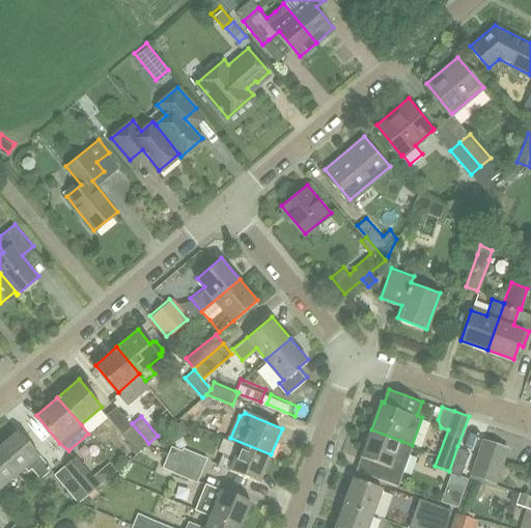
[(166,431),(174,441),(185,433),(182,428),(186,425),(180,419),(166,431)]
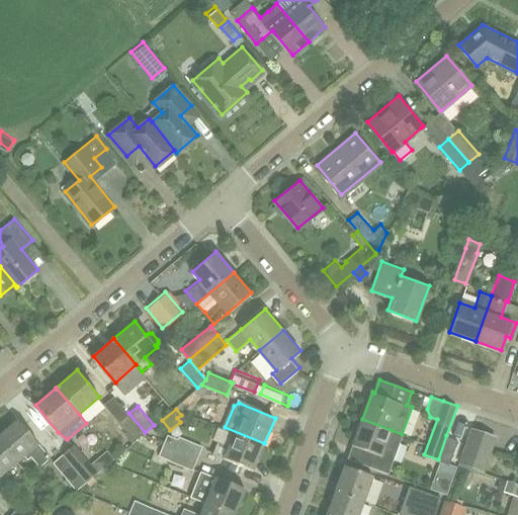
[(119,421),(136,440),(145,432),(128,413),(119,421)]
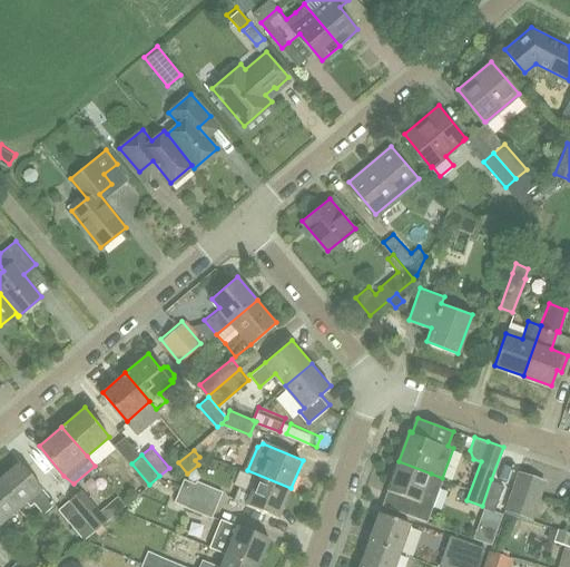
[(20,461),(0,477),(0,485),(19,507),(27,500),(30,504),(35,501),(43,511),(55,502),(42,488),(20,461)]
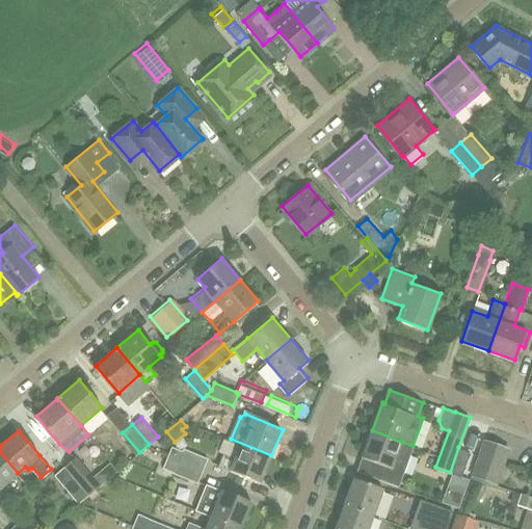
[(413,446),(402,442),(372,430),(356,470),(398,485),(413,446)]
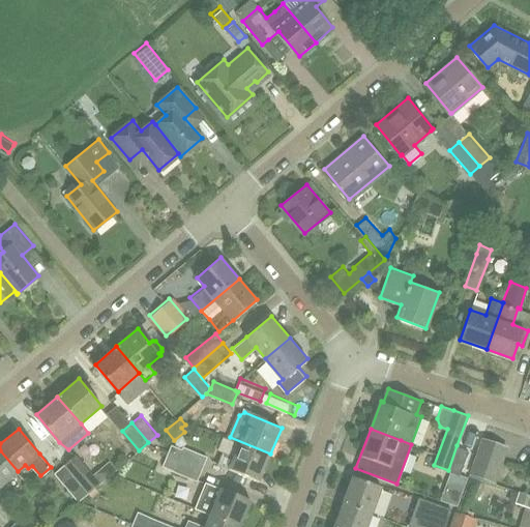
[(260,480),(270,454),(230,437),(229,438),(239,443),(234,456),(223,451),(217,463),(230,467),(230,468),(260,480)]
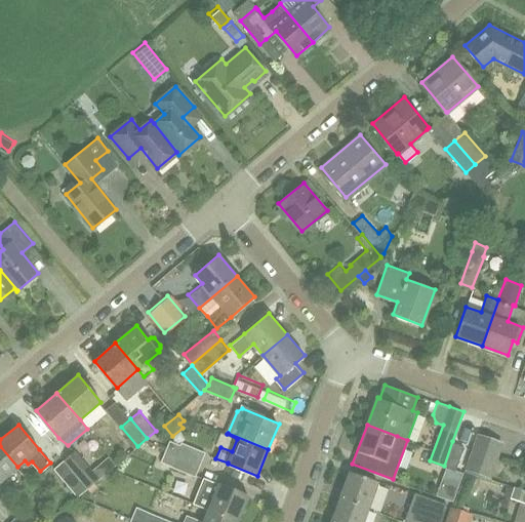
[(492,457),(497,440),(477,434),(465,469),(480,474),(487,455),(492,457)]
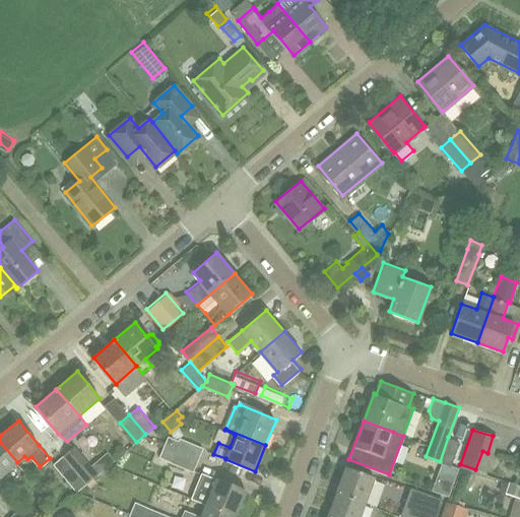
[(165,443),(198,459),(203,446),(180,437),(179,440),(169,436),(165,443)]
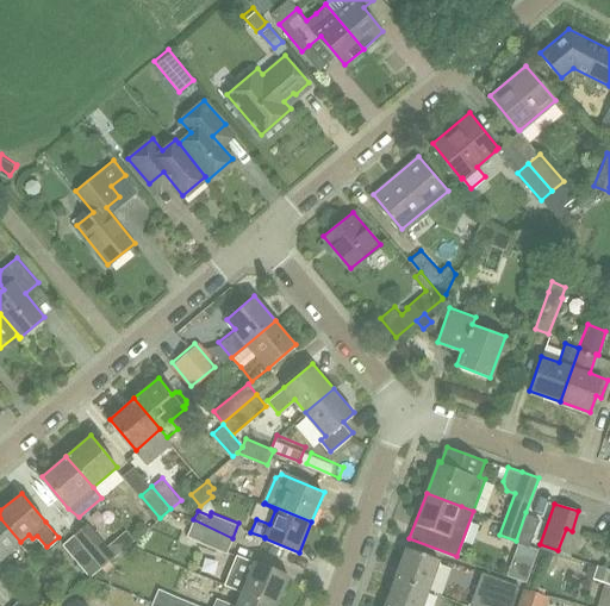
[(526,512),(516,541),(529,545),(539,517),(526,512)]
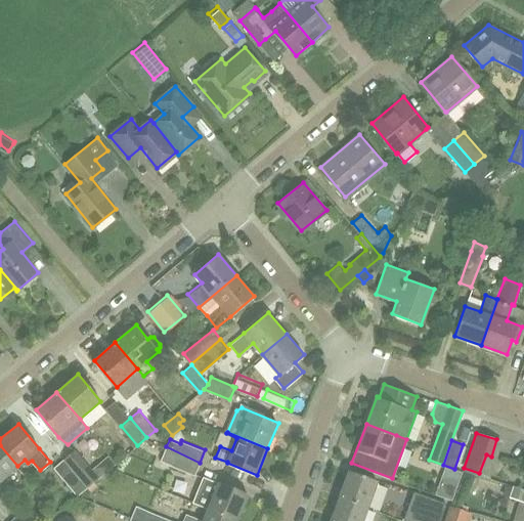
[(0,480),(17,466),(0,445),(0,480)]
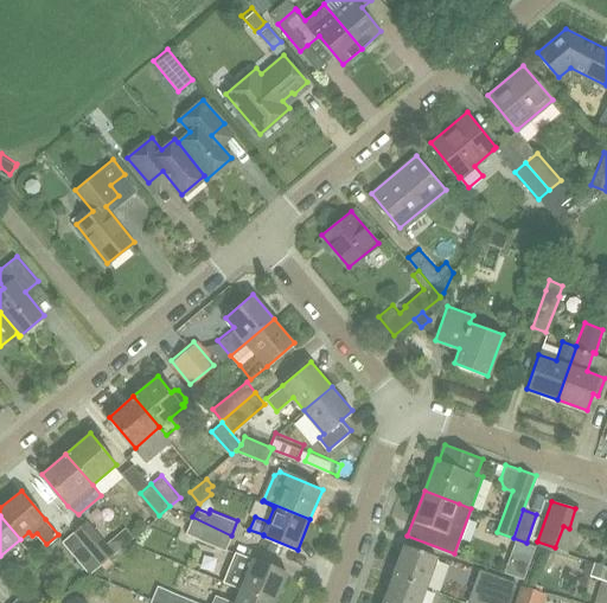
[(225,549),(231,536),(192,517),(186,532),(225,549)]
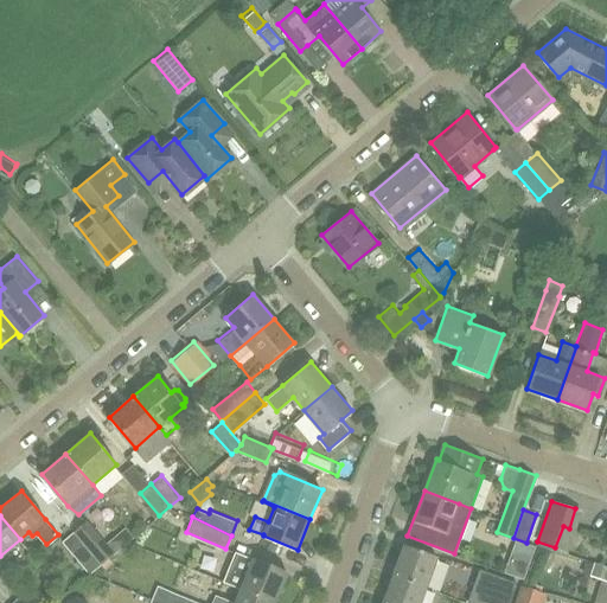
[(85,519),(74,530),(83,540),(101,562),(123,545),(115,534),(106,541),(85,519)]
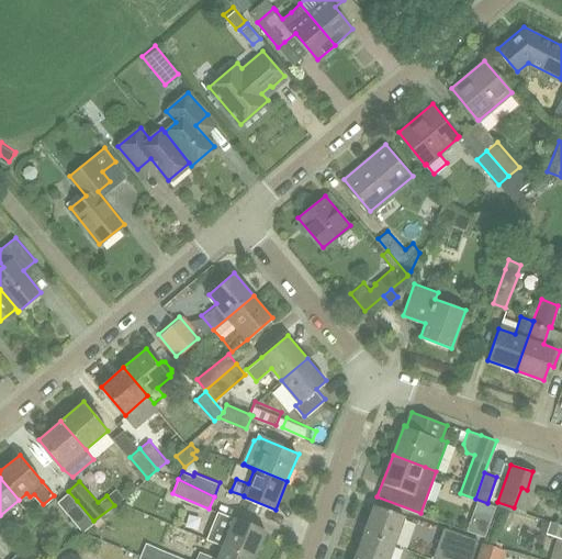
[(82,529),(93,521),(77,501),(68,491),(58,500),(82,529)]
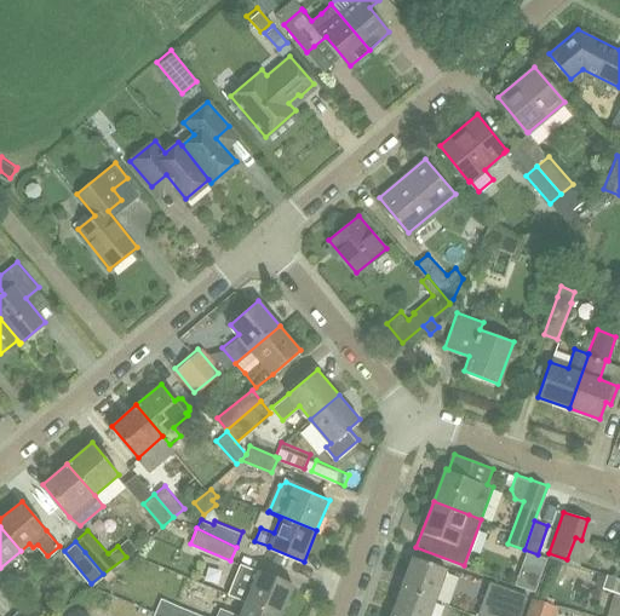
[(413,556),(402,586),(435,598),(446,568),(413,556)]
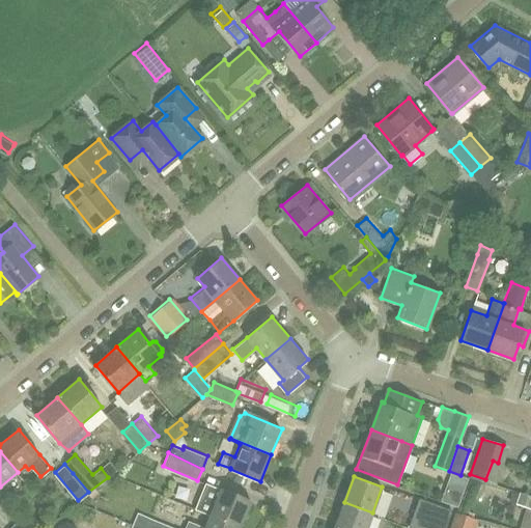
[(480,480),(469,476),(465,488),(471,490),(477,488),(480,480)]
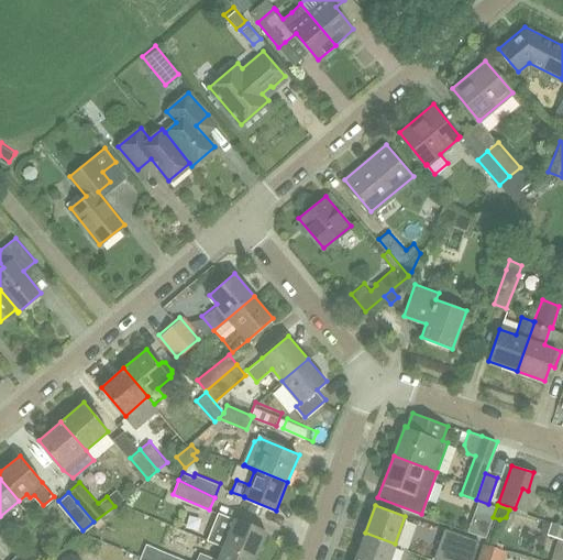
[(207,538),(223,546),(223,545),(255,558),(266,530),(235,517),(234,518),(218,512),(207,538)]
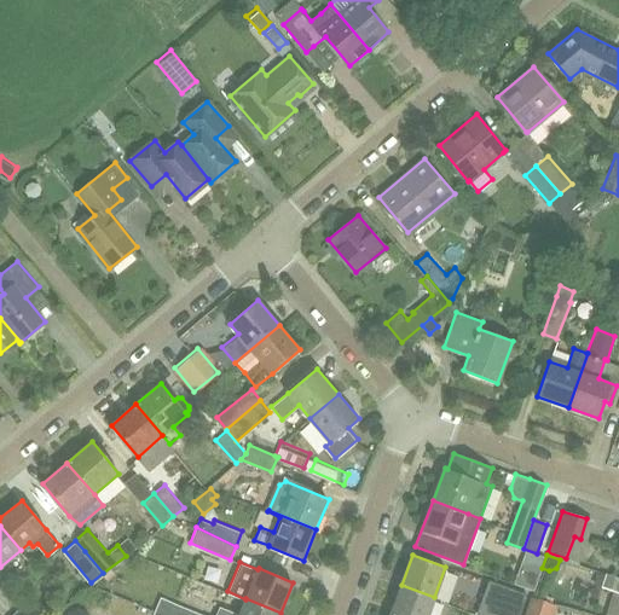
[(618,575),(606,572),(597,597),(618,603),(618,575)]
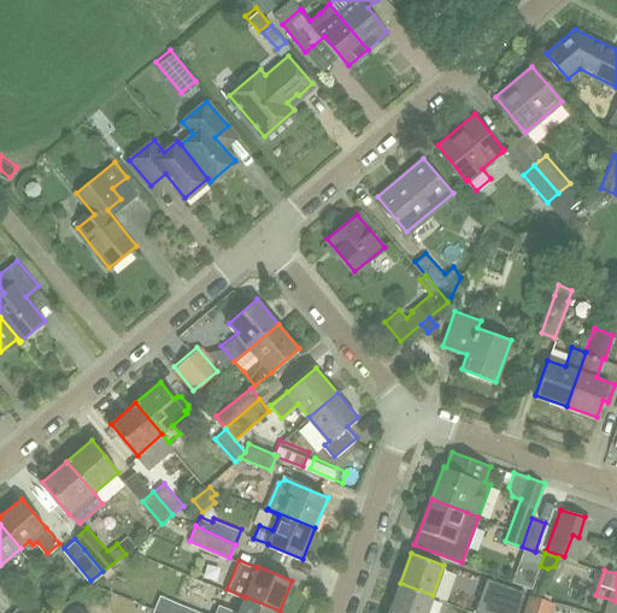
[(482,612),(515,612),(523,591),(485,578),(474,609),(482,612)]
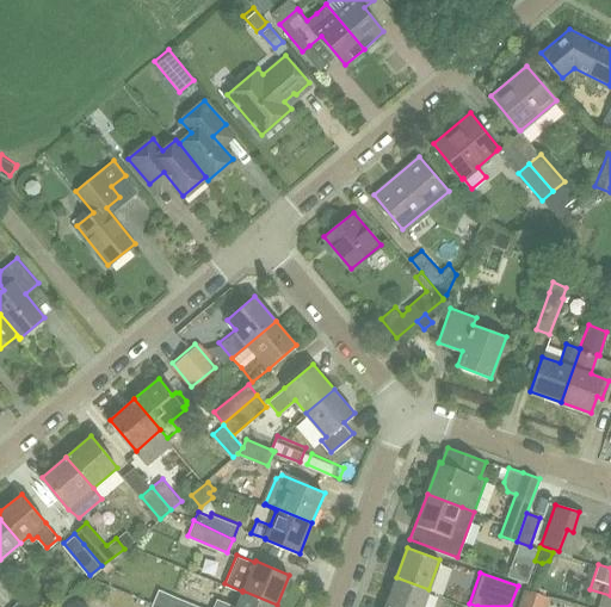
[(421,606),(429,589),(396,577),(386,606),(387,606),(421,606)]
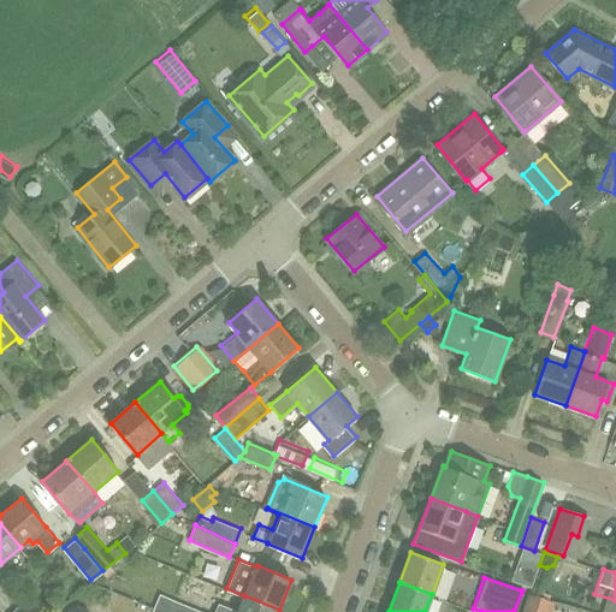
[(205,611),(207,607),(189,599),(187,604),(160,592),(158,595),(150,592),(146,601),(169,611),(205,611)]
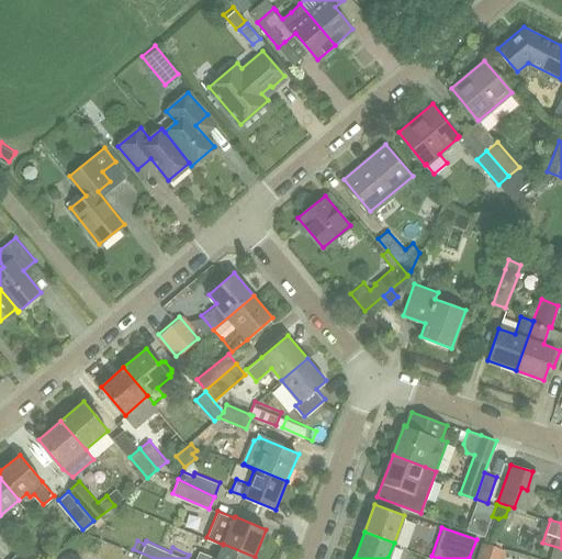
[(501,558),(505,549),(480,541),(474,558),(501,558)]
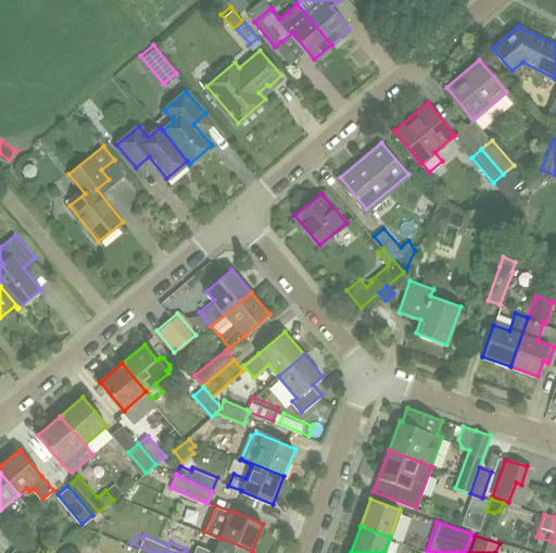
[(41,552),(25,537),(15,548),(20,552),(41,552)]
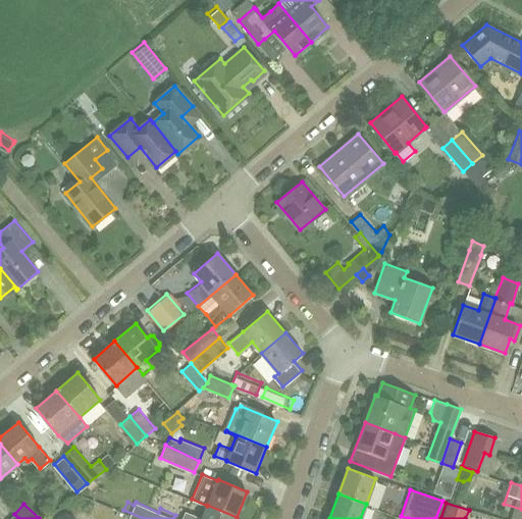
[(207,505),(207,506),(202,518),(186,511),(181,518),(236,518),(237,517),(207,505)]
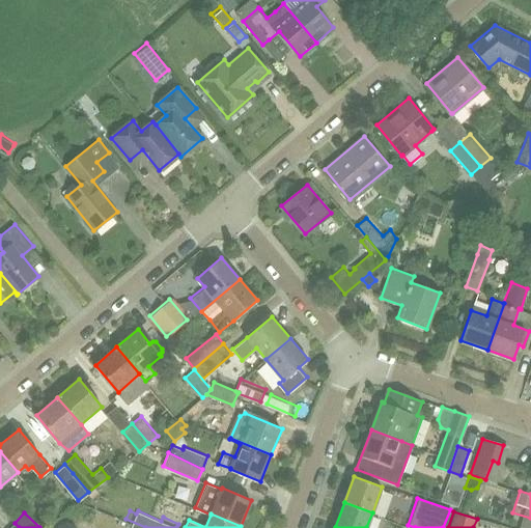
[(54,527),(74,527),(73,522),(64,519),(57,522),(54,527)]
